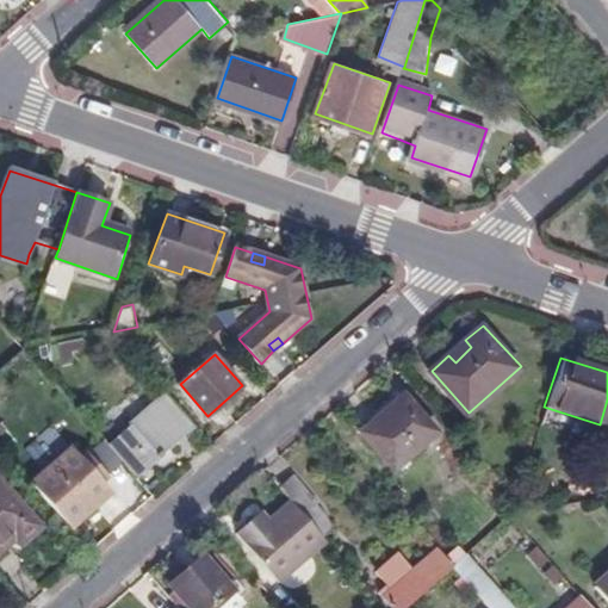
[(124,464),(137,478),(196,426),(166,391),(106,442),(124,464)]
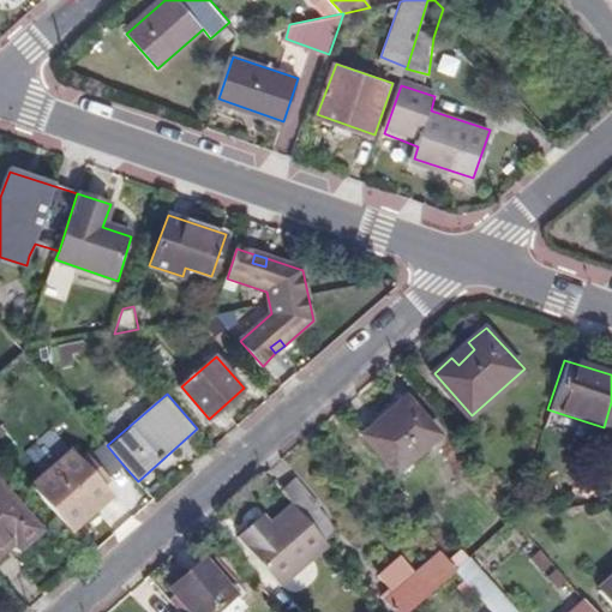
[(439,433),(406,397),(366,433),(397,469),(439,433)]
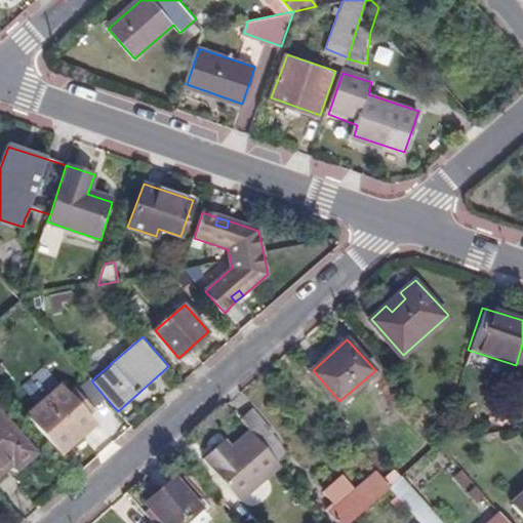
[(27,415),(61,453),(95,423),(87,412),(70,394),(62,384),(27,415)]
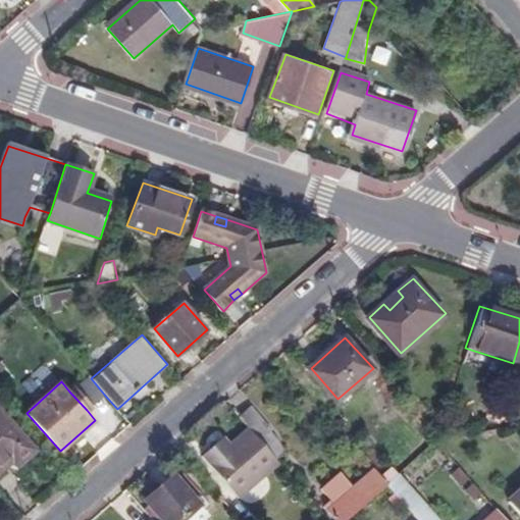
[(69,392),(87,410),(92,406),(75,386),(69,392)]
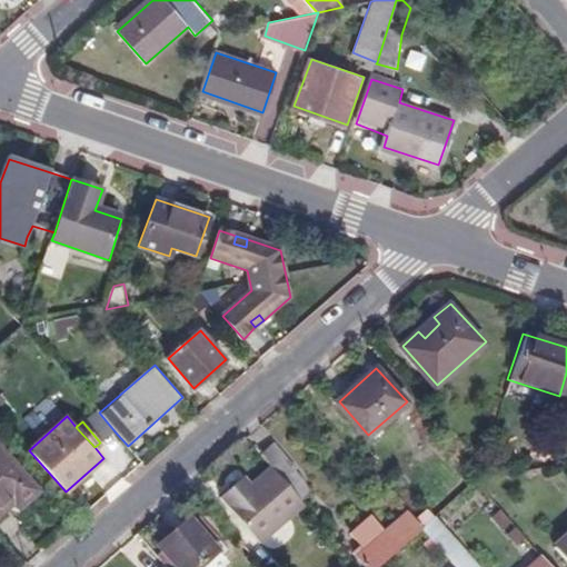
[(275,443),(262,453),(272,465),(302,499),(311,491),(305,480),(294,470),(297,468),(275,443)]
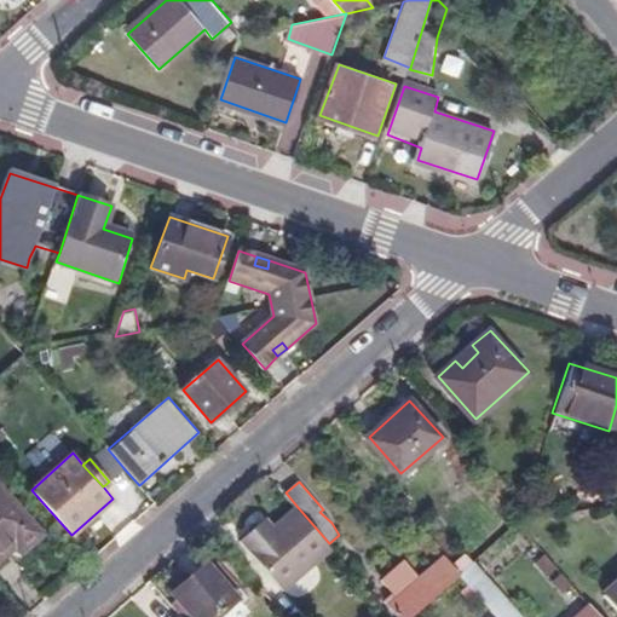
[(0,558),(13,546),(21,553),(40,536),(0,489),(0,558)]
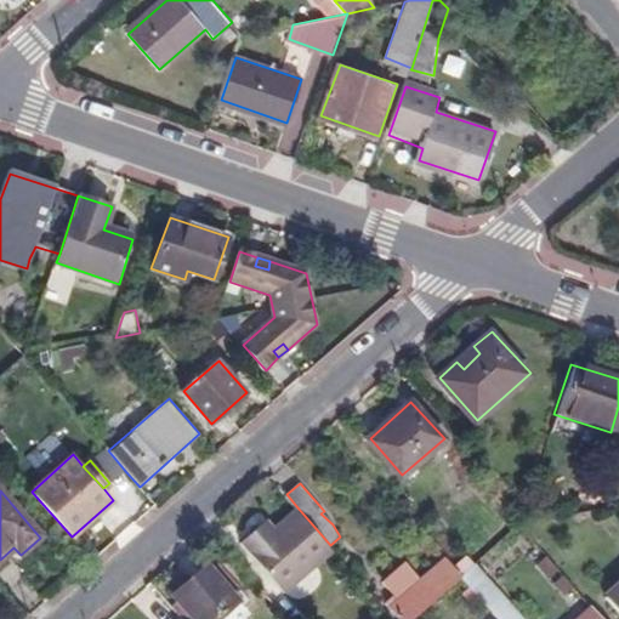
[(539,509),(537,498),(528,499),(531,510),(539,509)]
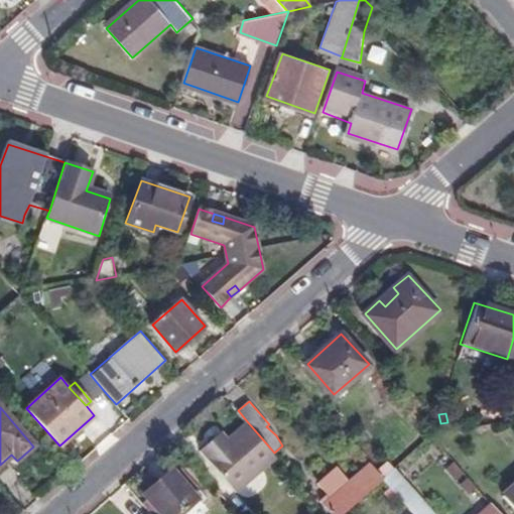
[(274,453),(247,421),(223,443),(227,447),(211,462),(238,492),(277,456),(274,453)]
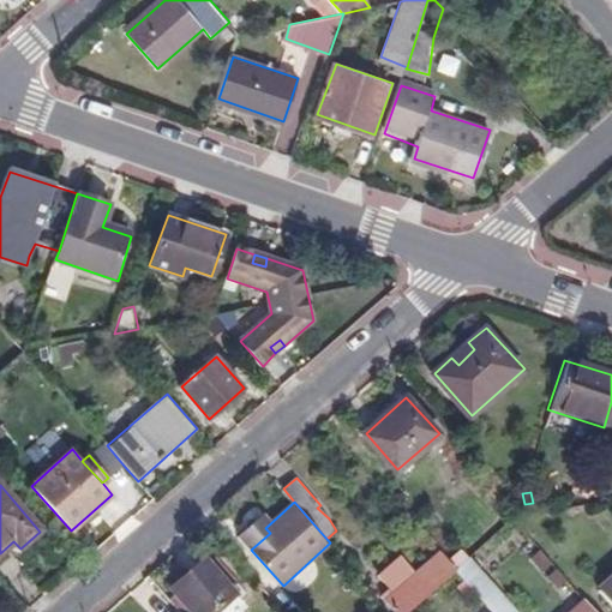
[(270,533),(265,528),(246,545),(251,550),(270,533)]
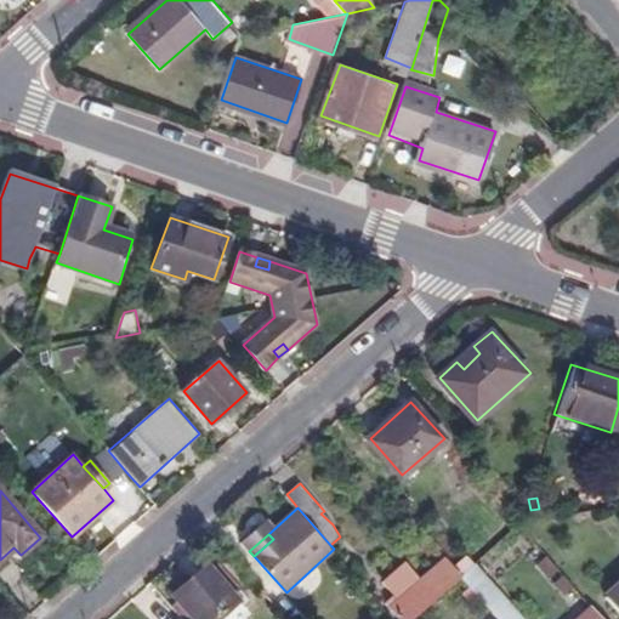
[(475,561),(475,560),(466,551),(455,561),(464,569),(475,561)]
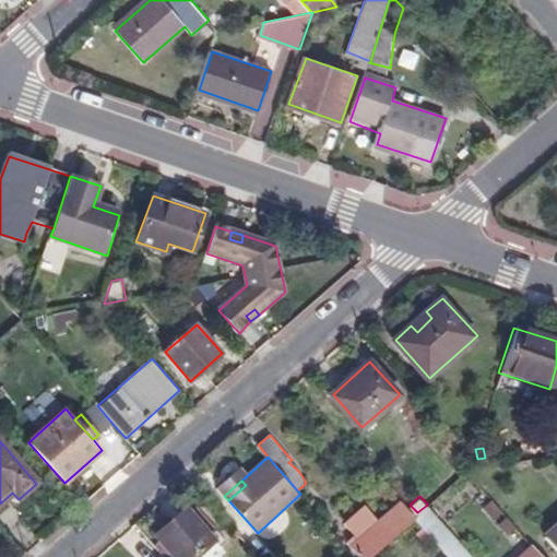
[(494,518),(502,509),(492,497),(483,505),(494,518)]
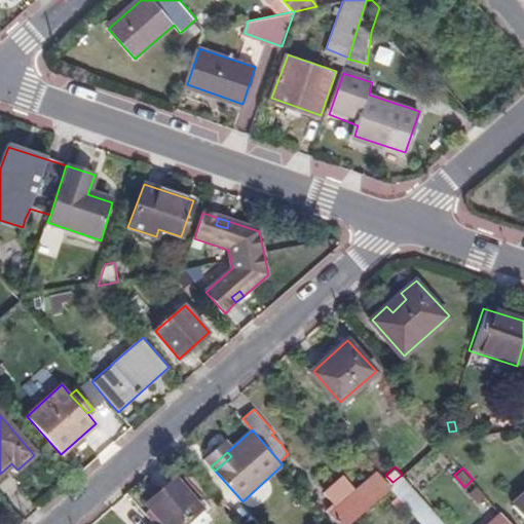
[(344,523),(389,485),(377,471),(358,488),(344,474),(326,490),(339,504),(331,512),(341,523),(344,523)]
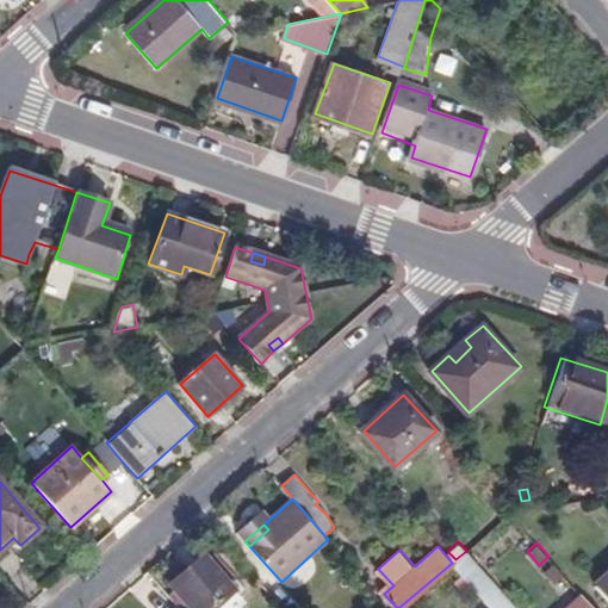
[(452,563),(459,571),(473,559),(466,551),(456,559),(452,563)]
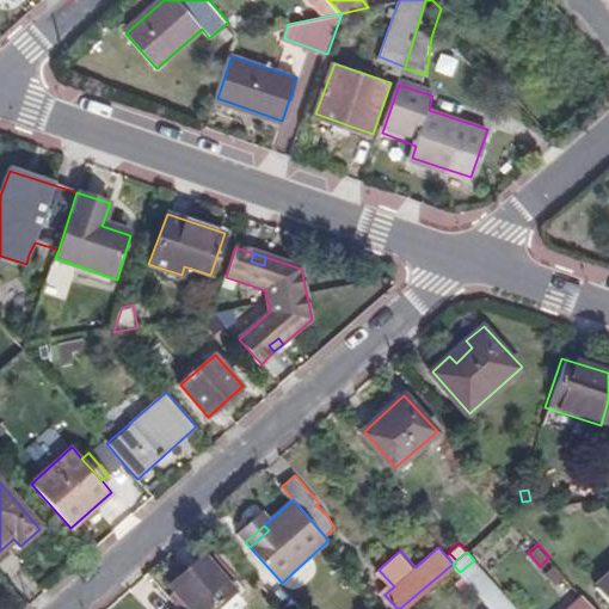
[(177,590),(171,595),(182,608),(238,608),(245,603),(207,558),(172,586),(177,590)]
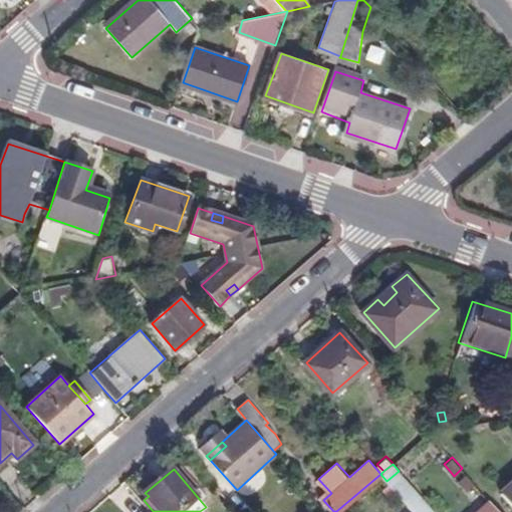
[(435,511),(399,471),(387,481),(408,505),(415,511),(435,511)]
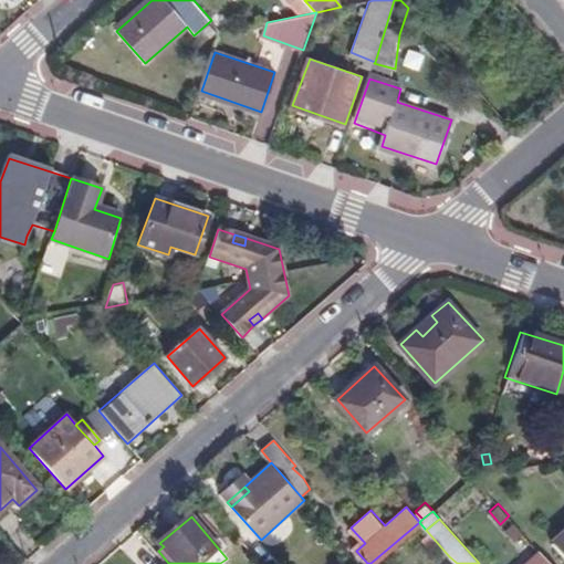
[(514,540),(523,532),(513,521),(504,529),(514,540)]
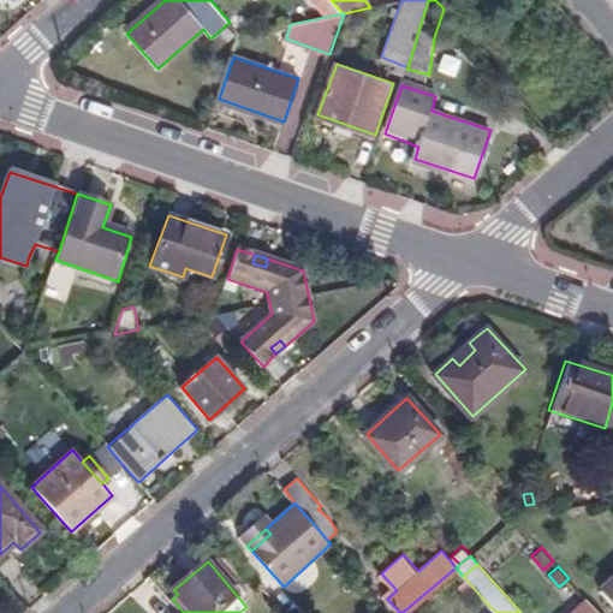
[(612,578),(601,590),(612,603),(612,578)]
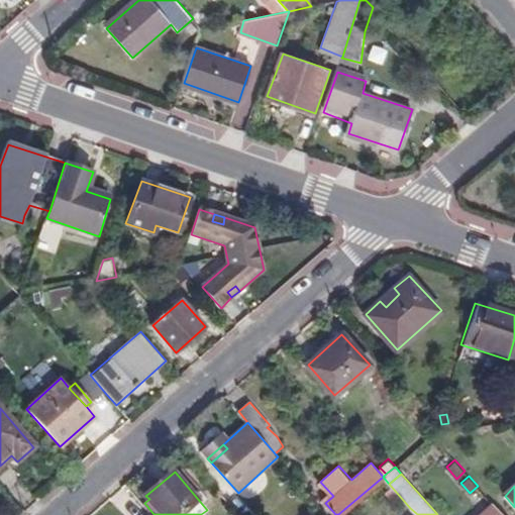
[(503,514),(495,506),(484,514),(503,514)]
